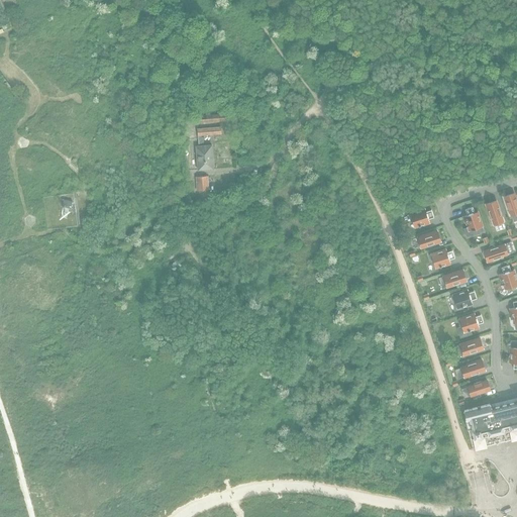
[(198,121),(228,119),(227,111),(198,113),(198,121)]
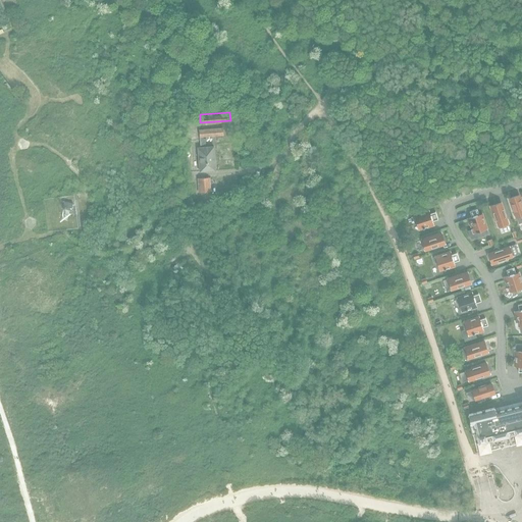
[(199,126),(200,135),(223,134),(223,125),(199,126)]
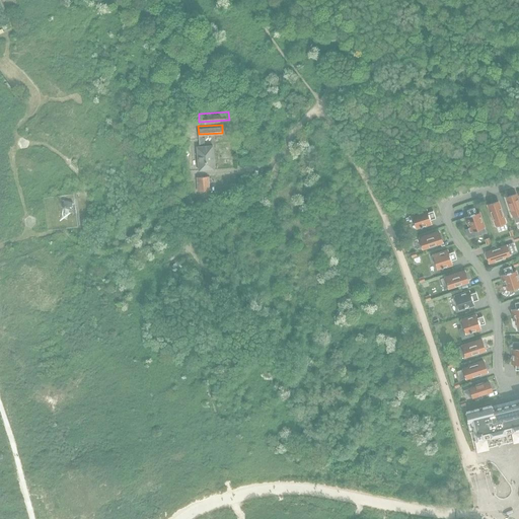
[(199,170),(214,168),(212,145),(197,146),(199,170)]
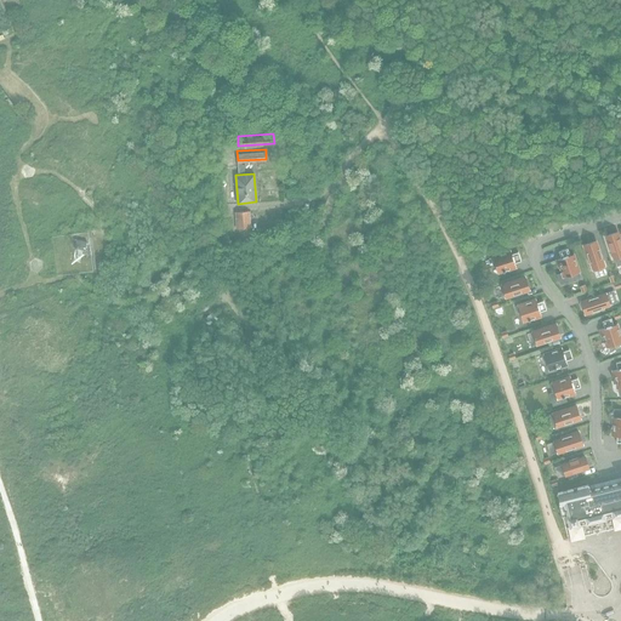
[(251,226),(250,209),(235,210),(237,227),(251,226)]
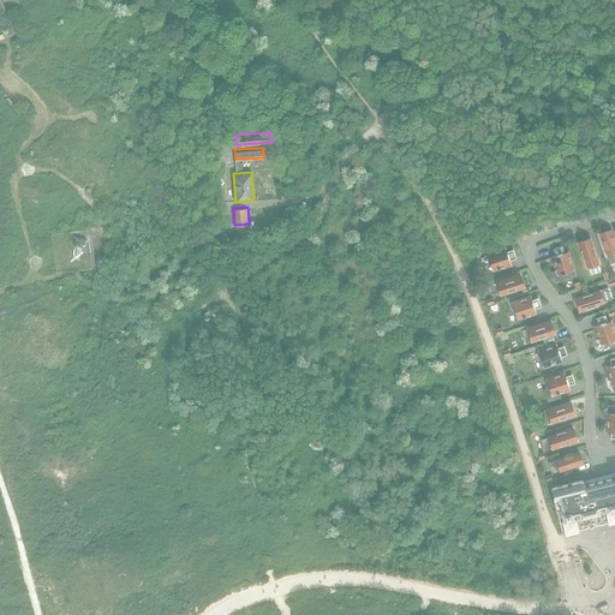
[(614,255),(614,242),(610,230),(601,233),(603,240),(601,240),(604,249),(605,249),(609,257),(614,255)]
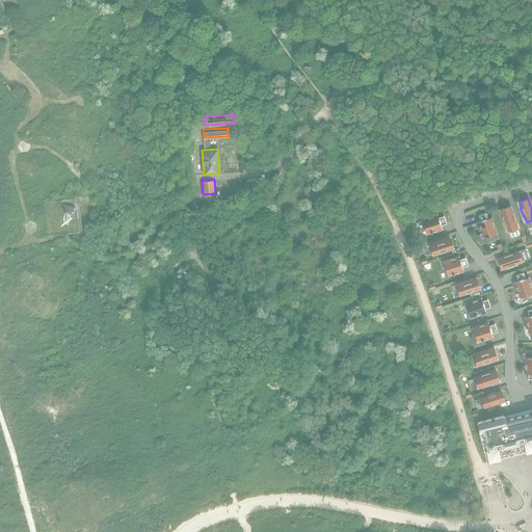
[(75,206),(59,207),(60,223),(76,222),(75,206)]
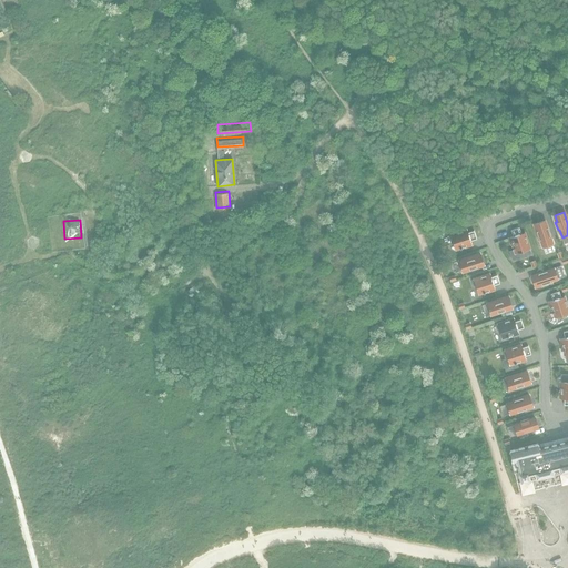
[(553,244),(545,221),(533,224),(538,240),(540,240),(543,246),(546,245),(546,246),(553,244)]
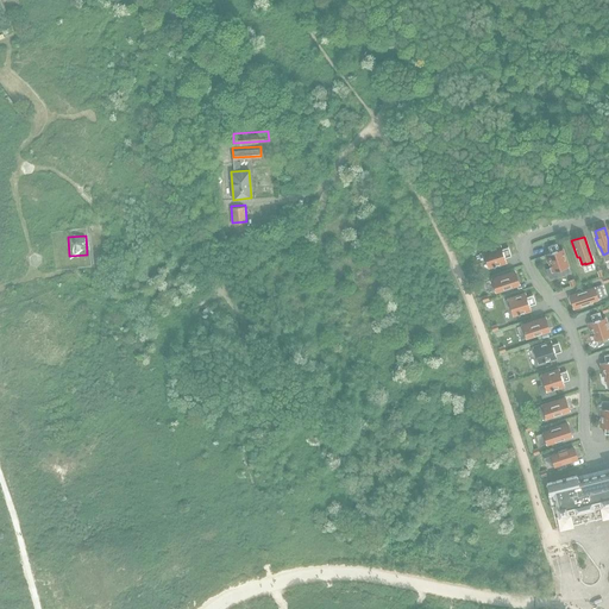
[(548,246),(551,253),(546,255),(548,261),(550,261),(551,264),(550,264),(550,267),(551,267),(552,271),(559,269),(560,271),(569,269),(563,250),(559,250),(557,244),(548,246)]
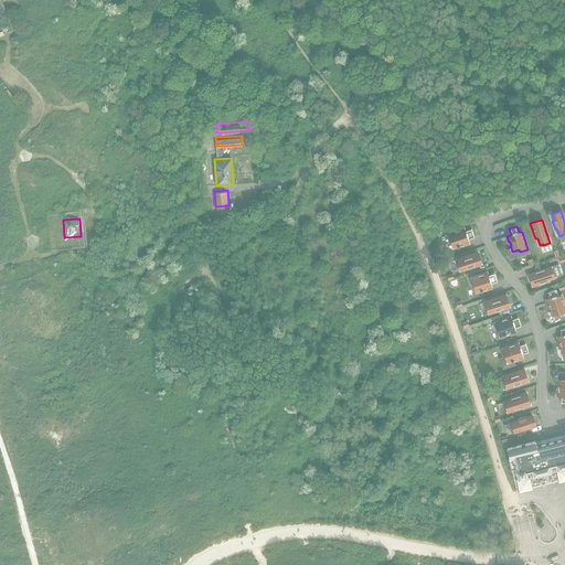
[(462,244),(462,245),(469,243),(467,240),(473,237),(471,230),(465,231),(464,228),(446,234),(448,242),(451,241),(452,247),(457,246),(457,247),(459,246),(459,245),(462,244)]
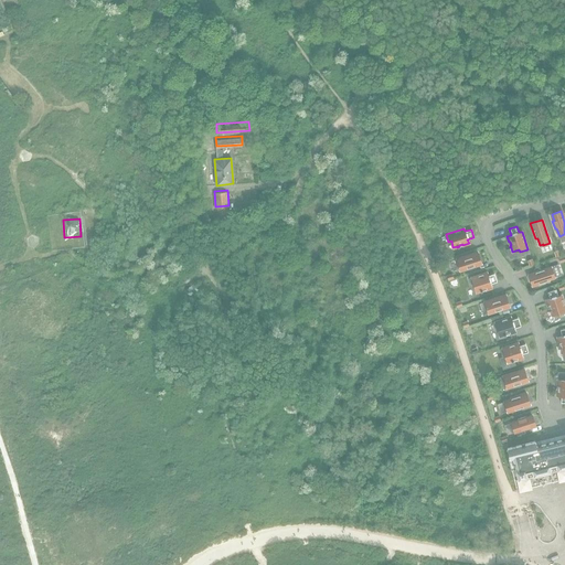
[(456,258),(460,269),(481,263),(477,252),(456,258)]
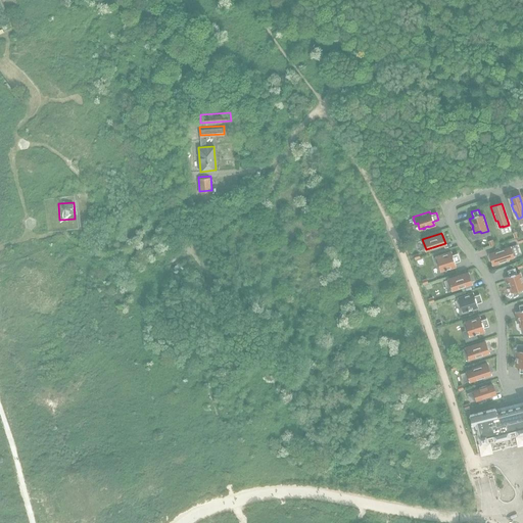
[(507,260),(507,258),(513,256),(512,253),(513,252),(511,246),(489,254),(492,265),(507,260)]
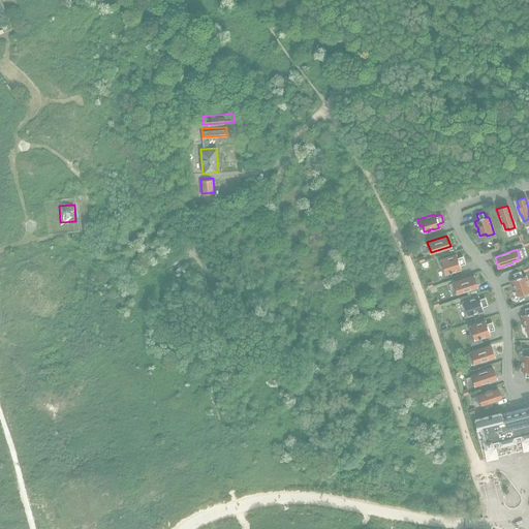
[(459,266),(465,263),(463,256),(457,258),(456,255),(439,260),(441,268),(443,268),(445,273),(449,272),(449,273),(452,272),(452,271),(455,270),(455,271),(460,270),(459,266)]
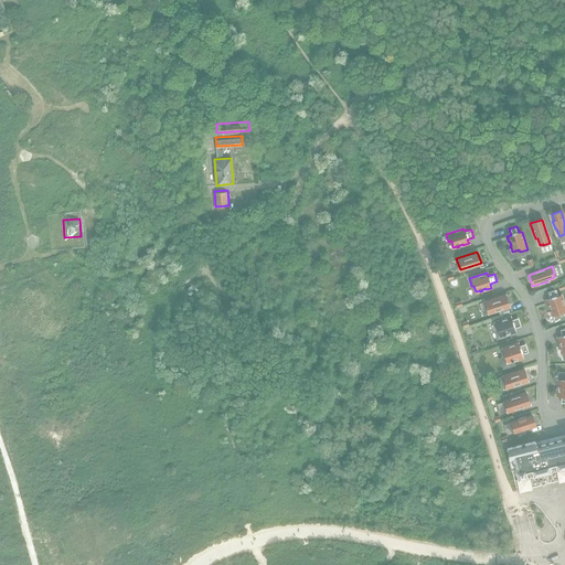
[(558,296),(556,289),(547,292),(550,299),(546,300),(547,306),(548,306),(550,309),(548,309),(550,311),(551,311),(552,315),(558,312),(558,316),(564,312),(564,307),(561,295),(558,296)]
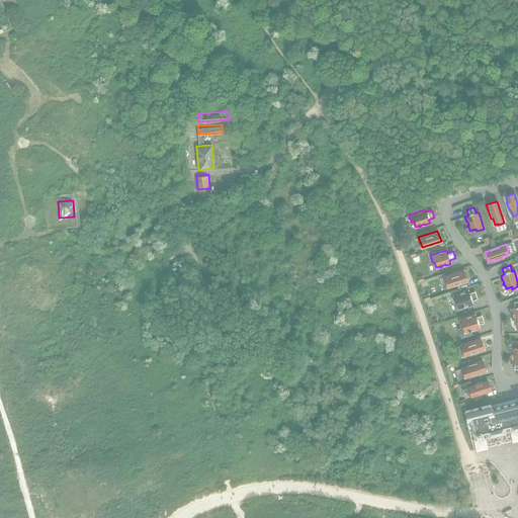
[(444,276),(447,286),(466,280),(463,270),(444,276)]
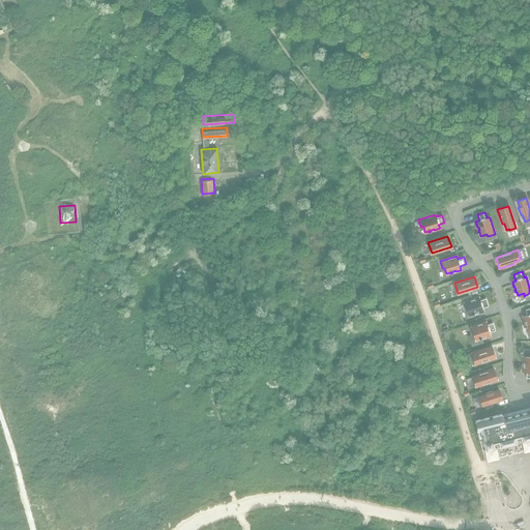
[(477,313),(483,312),(482,307),(488,305),(486,298),(479,300),(478,297),(462,302),(465,311),(467,310),(469,315),(472,314),(473,315),(474,314),(474,313),(477,313)]
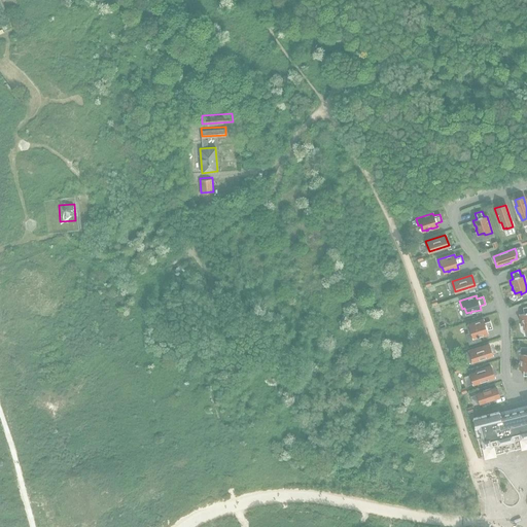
[(483,320),(466,325),(468,332),(471,331),(472,338),(477,337),(477,338),(479,337),(479,336),(482,335),(482,336),(487,334),(486,330),(492,328),(490,320),(484,322),(483,320)]
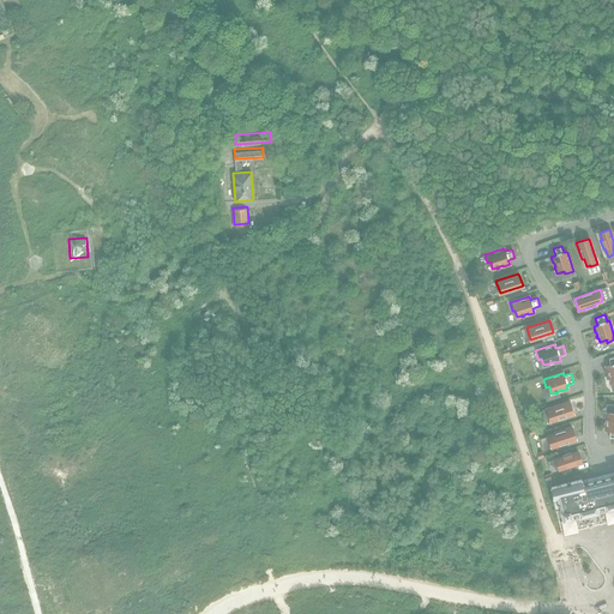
[(570,401),(547,408),(551,421),(573,413),(570,401)]
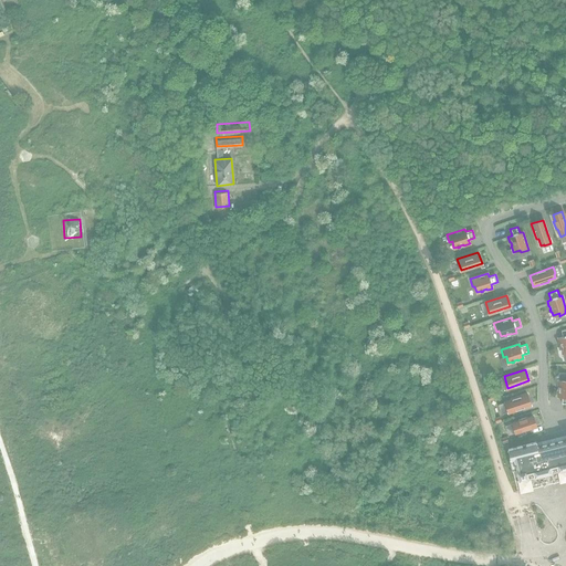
[(506,405),(504,406),(506,412),(531,405),(526,392),(511,398),(512,400),(505,402),(506,405)]
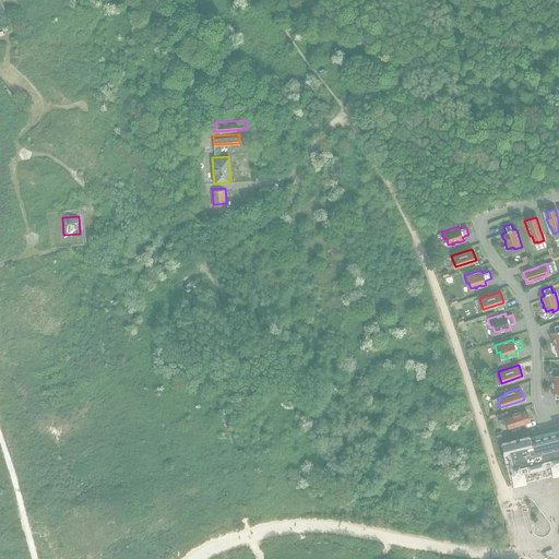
[(526,411),(520,413),(520,412),(512,414),(512,416),(504,418),(508,428),(530,420),(526,411)]
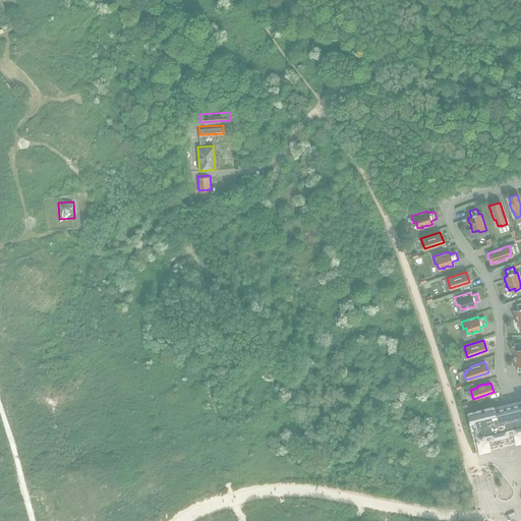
[(520,399),(520,400),(520,401),(520,403),(495,411),(494,407),(467,413),(469,421),(468,421),(469,422),(472,421),(477,442),(491,438),(491,439),(520,430),(520,399)]
